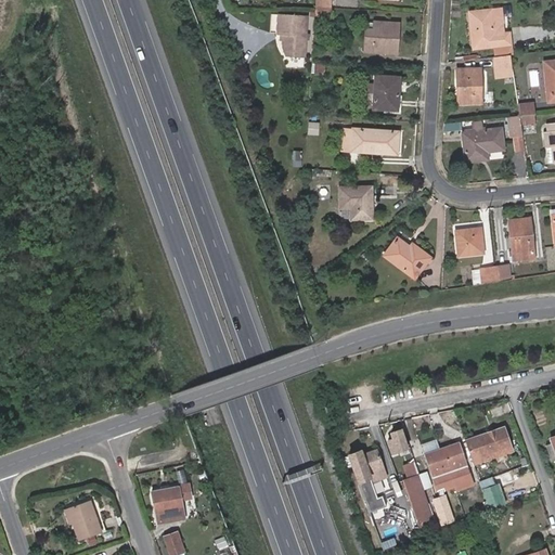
[(330,20),(331,8),(315,7),(315,9),(314,18),(330,20)]
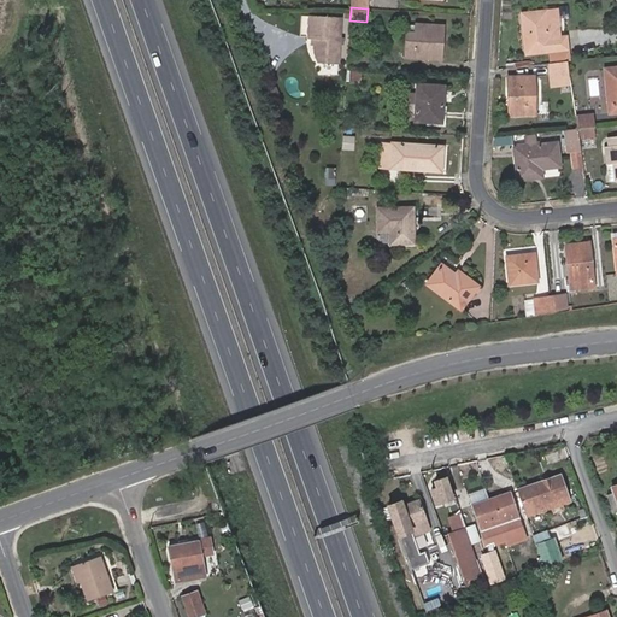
[(559,37),(557,10),(544,11),(546,39),(559,37)]
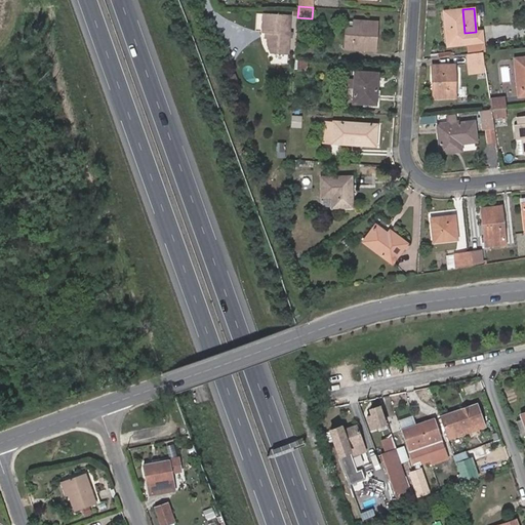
[(484,52),(482,31),(476,32),(465,33),(462,9),(444,11),(447,46),(468,44),(469,53),(483,52),(484,52)]
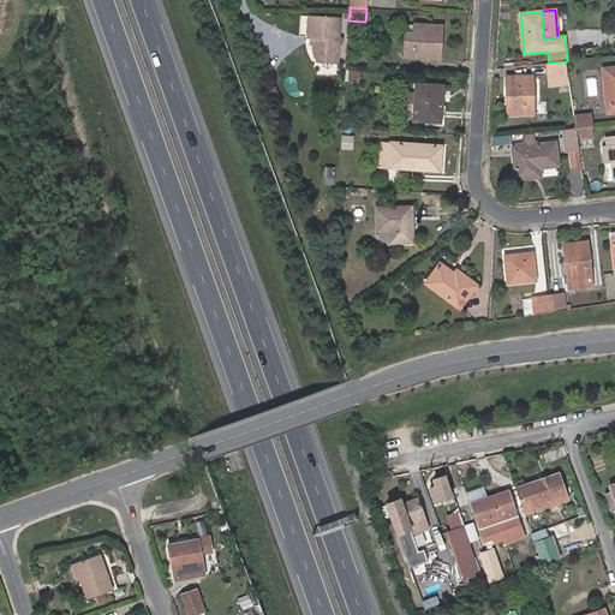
[(338,63),(340,18),(309,17),(308,37),(311,37),(314,37),(314,45),(314,52),(317,61),(338,63)]
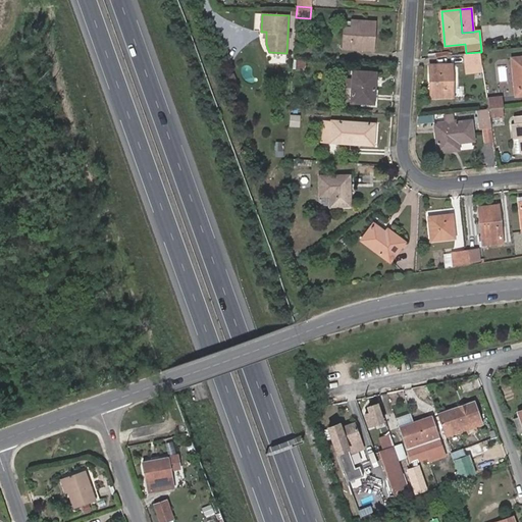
[(373,38),(375,21),(352,20),(352,28),(344,28),(343,48),(368,50),(368,38),(373,38)]
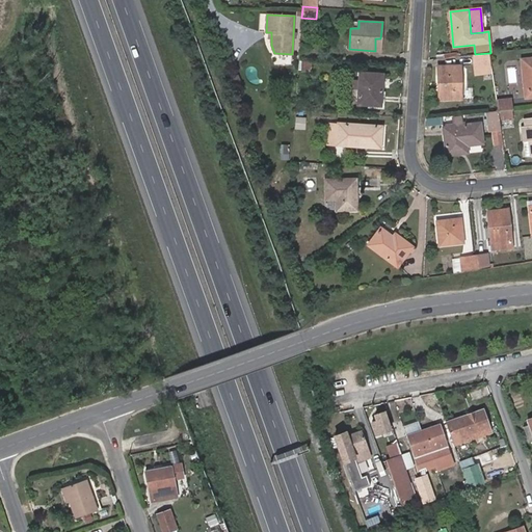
[(491,73),(489,53),(475,54),(473,54),(475,75),(491,73)]
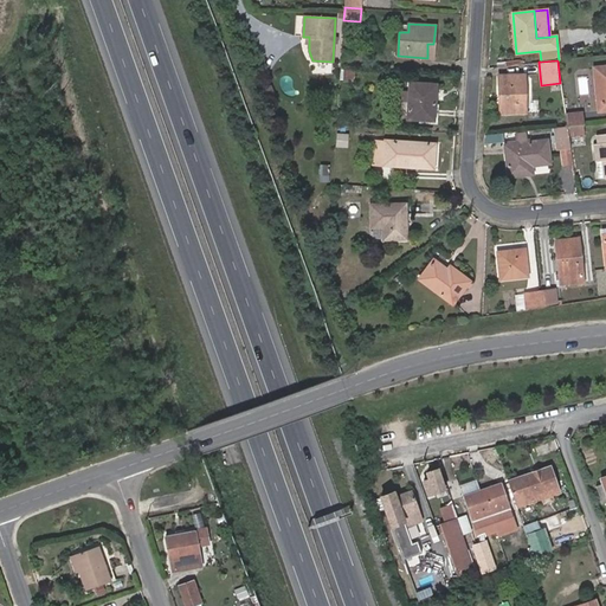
[(605,110),(605,65),(593,68),(598,111),(605,110)]
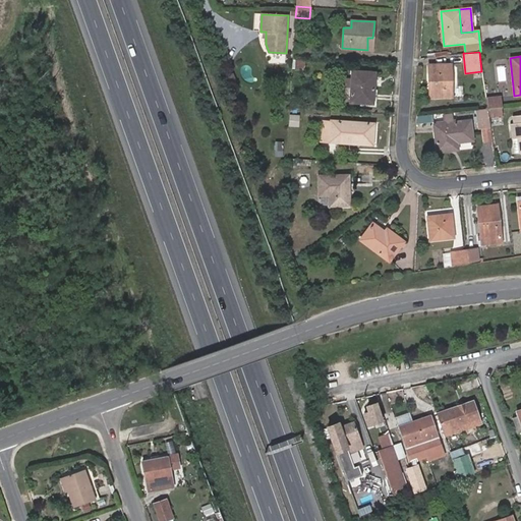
[(303,70),(304,61),(296,60),(295,69),(303,70)]
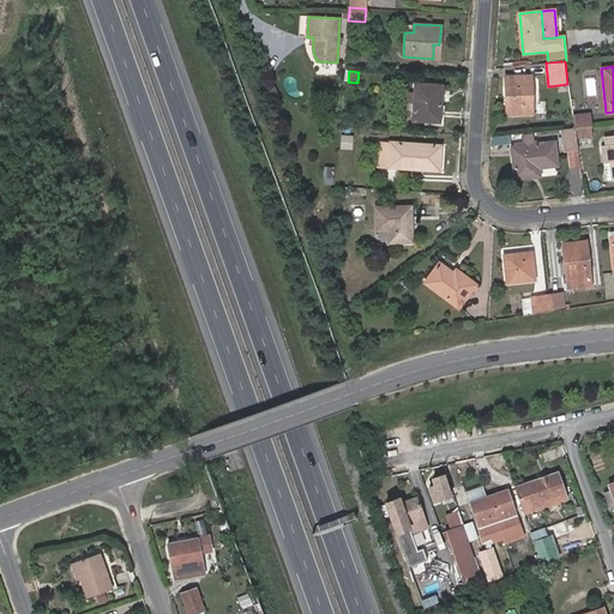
[(533,114),(531,76),(505,77),(506,95),(510,95),(510,114),(533,114)]
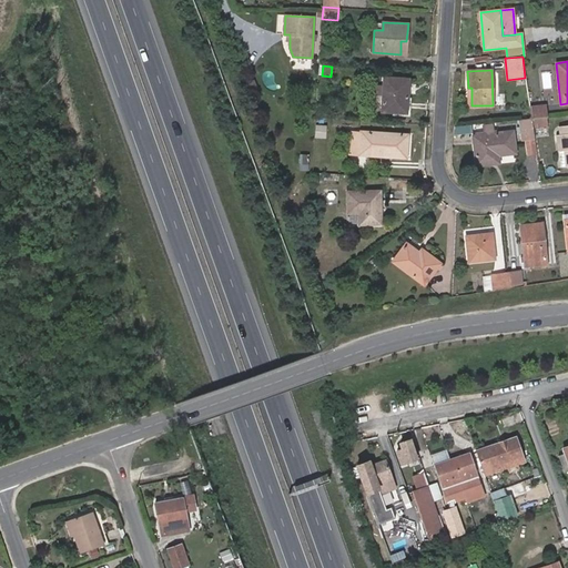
[(406,113),(408,79),(383,77),(382,111),(406,113)]
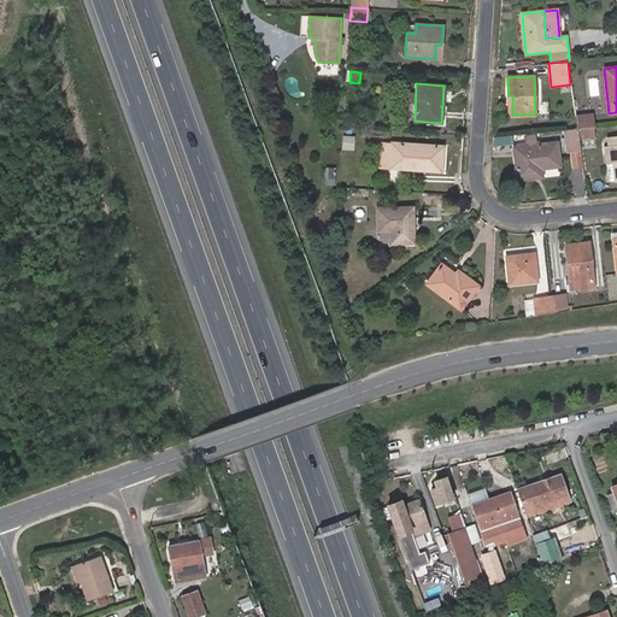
[(593,127),(592,115),(575,117),(577,128),(593,127)]
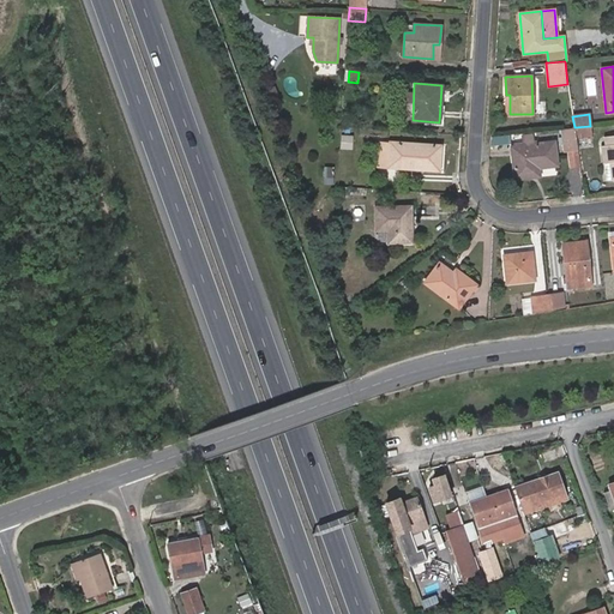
[(591,136),(590,126),(575,127),(576,137),(591,136)]
